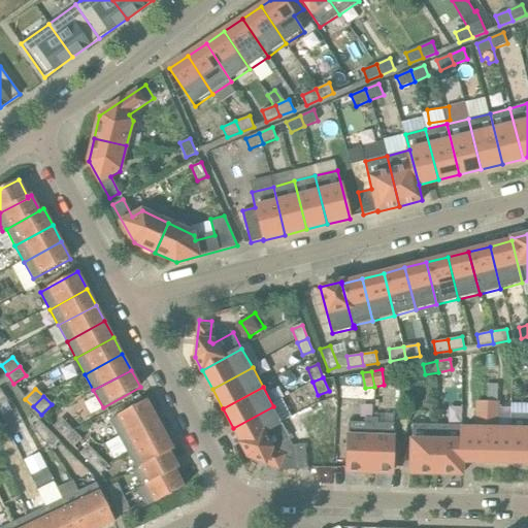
[(109,420),(119,437),(157,417),(147,400),(109,420)]
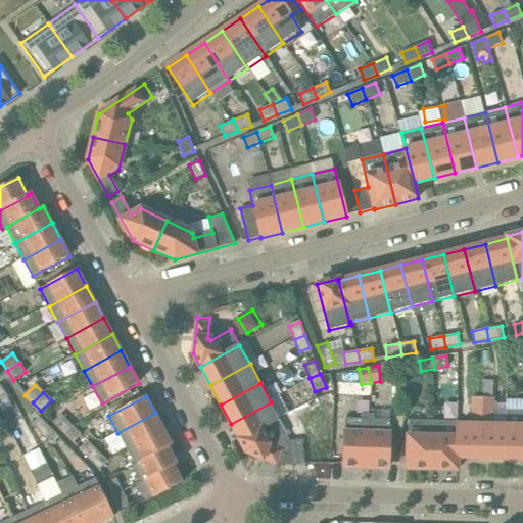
[(481,459),(482,399),(472,398),(472,426),(458,425),(458,458),(481,459)]
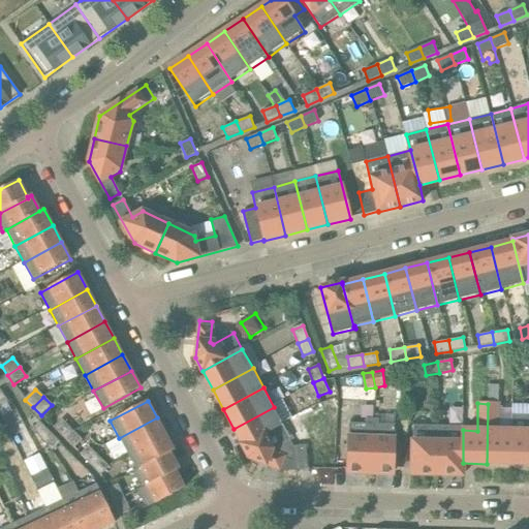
[(511,464),(511,431),(498,430),(498,404),(488,404),(487,464),(511,464)]
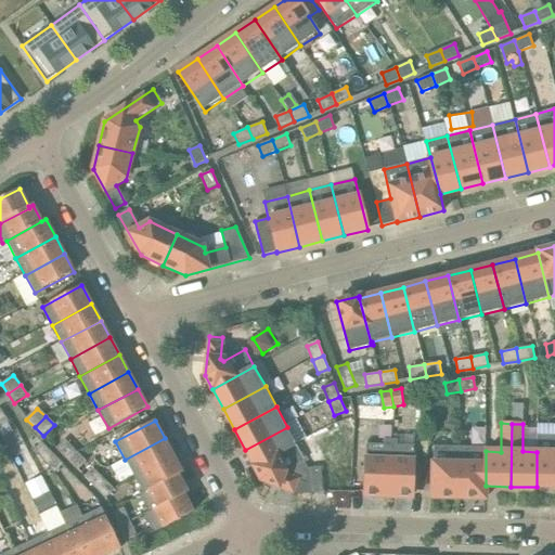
[(287,427),(245,450),(254,465),(254,466),(256,469),(298,447),(292,435),(287,427)]
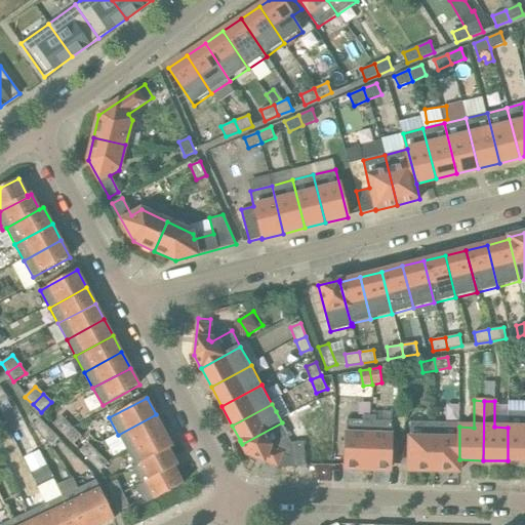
[(524,460),(524,412),(509,412),(508,428),(508,460),(524,460)]
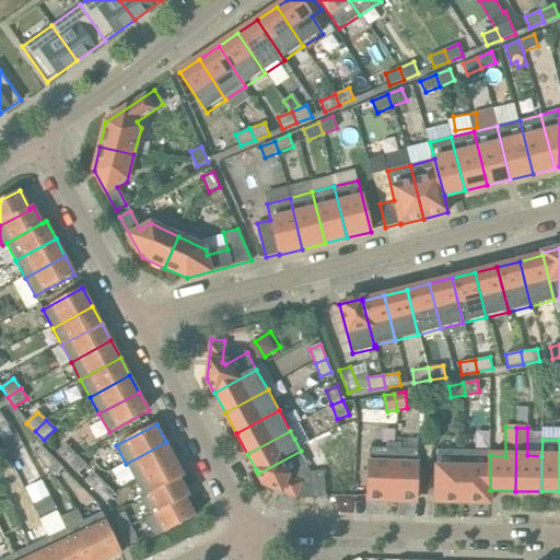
[(166,442),(126,464),(136,481),(175,459),(166,442)]
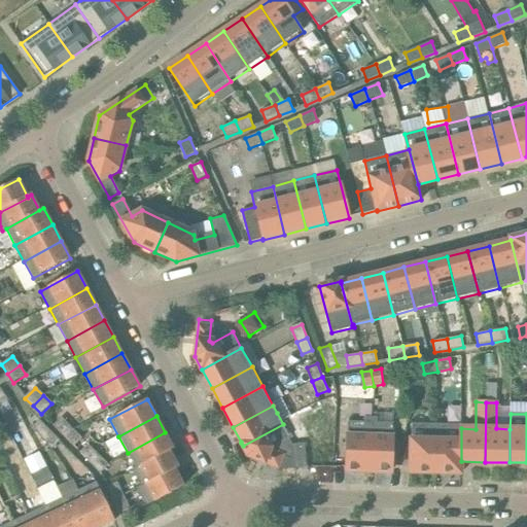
[(370,469),(371,418),(365,417),(364,423),(348,422),(346,468),(348,468),(348,470),(360,471),(360,469),(370,469)]
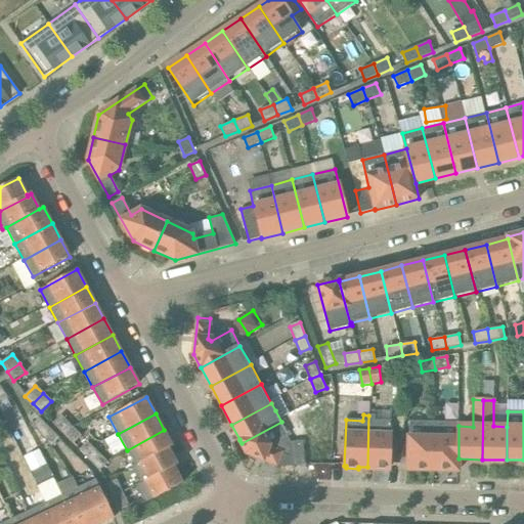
[(63,434),(71,426),(60,416),(53,424),(63,434)]
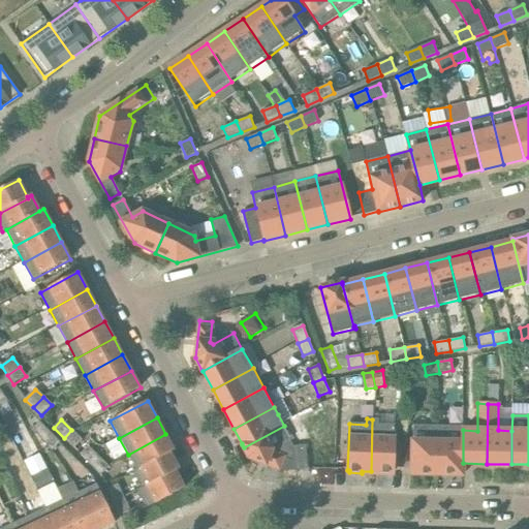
[(372,419),(371,471),(380,471),(380,474),(392,474),(392,472),(394,472),(395,425),(378,425),(378,419),(372,419)]
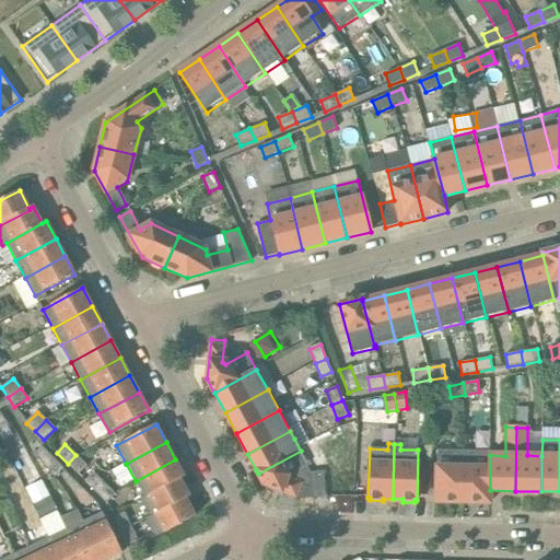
[(55,478),(63,469),(42,447),(34,456),(55,478)]
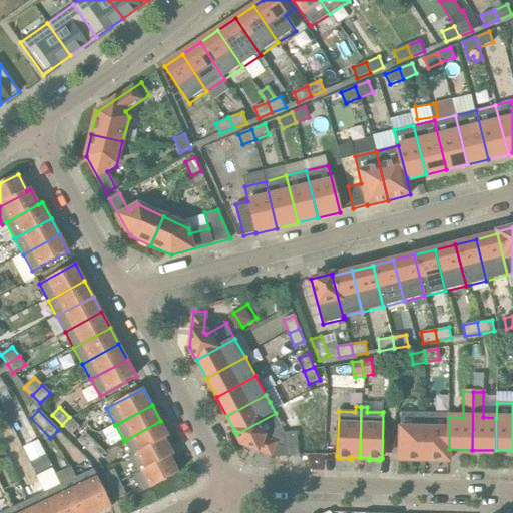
[(276,413),(236,434),(241,444),(280,458),(299,456),(296,433),(288,434),(276,413)]
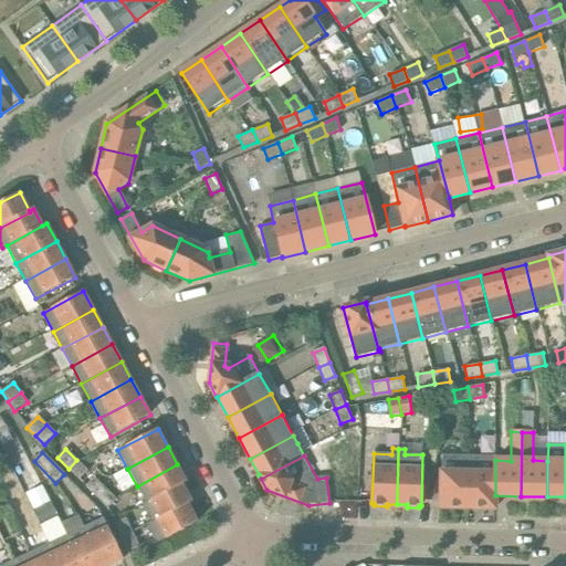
[(468,509),(469,457),(441,456),(441,507),(468,509)]
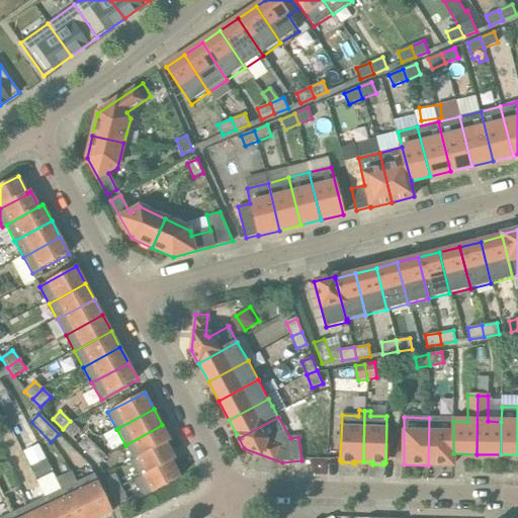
[(453,453),(453,421),(453,419),(429,418),(428,465),(453,465),(453,453)]
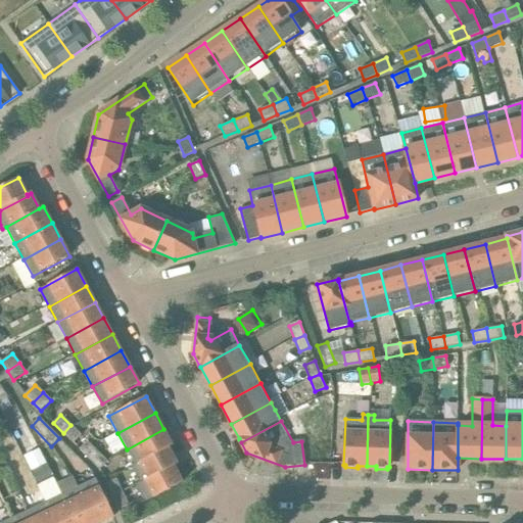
[(81,435),(70,425),(63,433),(74,443),(81,435)]
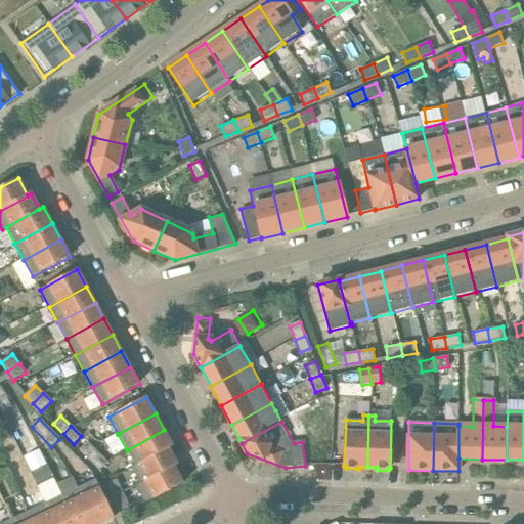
[(164,430),(127,450),(135,467),(170,448),(172,446),(164,430)]
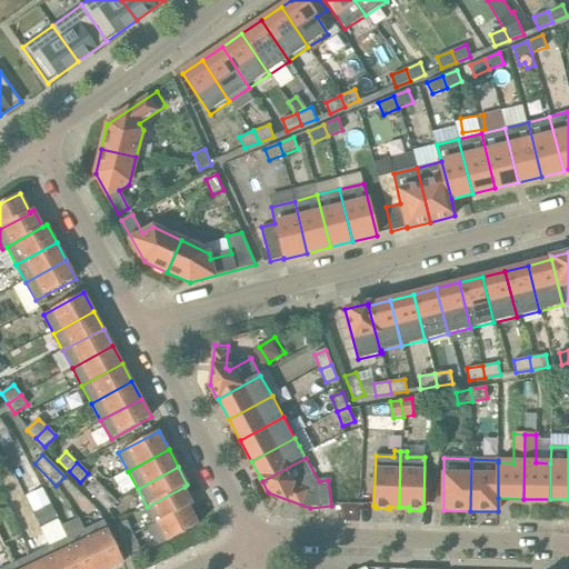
[(55,541),(71,532),(39,468),(22,476),(55,541)]
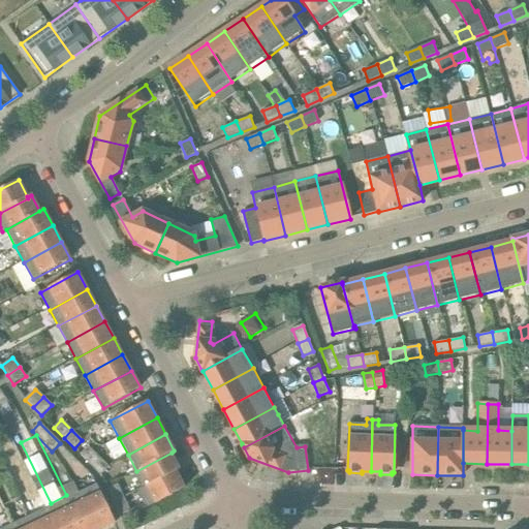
[(91,465),(98,457),(88,447),(81,455),(91,465)]
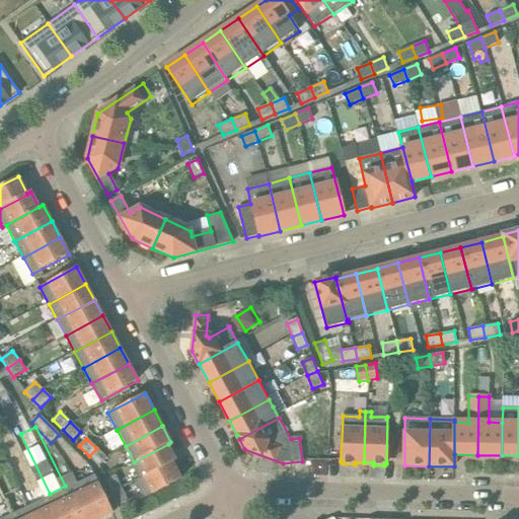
[(168,444),(134,462),(131,464),(139,480),(173,462),(176,460),(168,444)]
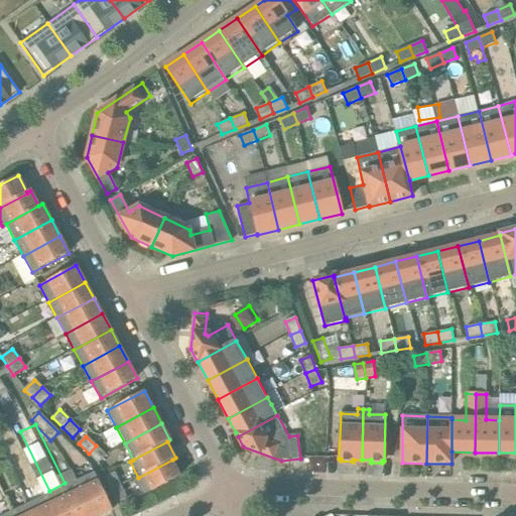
[(96,445),(89,454),(99,464),(106,456),(96,445)]
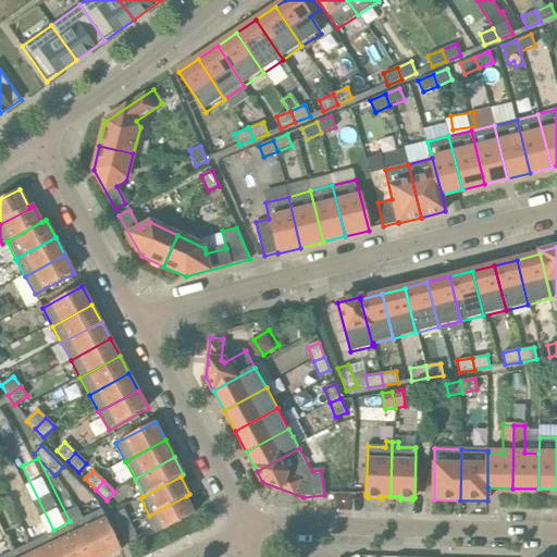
[(186,496),(149,516),(146,518),(155,535),(164,530),(195,514),(186,496)]
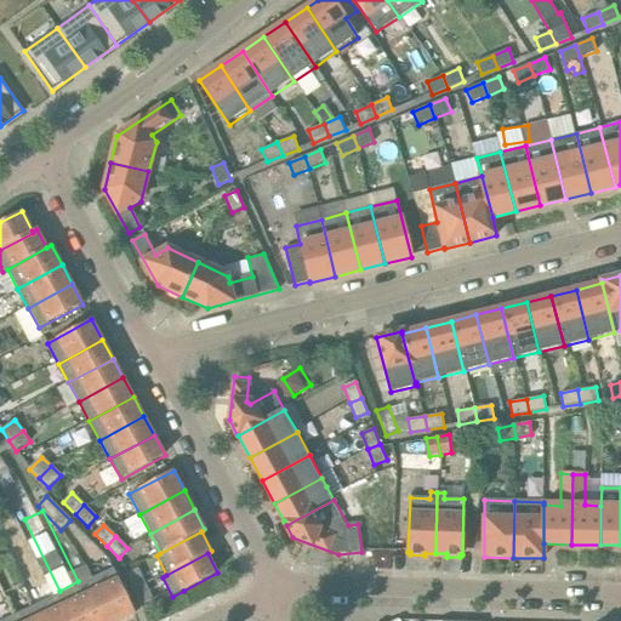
[(92,579),(112,620),(120,620),(136,614),(114,569),(92,579)]
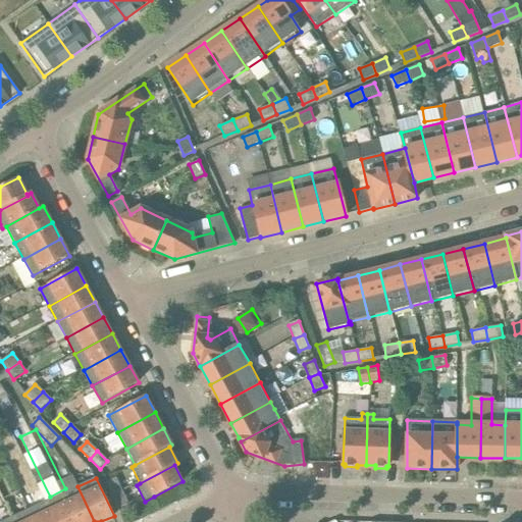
[(112,497),(122,491),(116,478),(106,483),(112,497)]
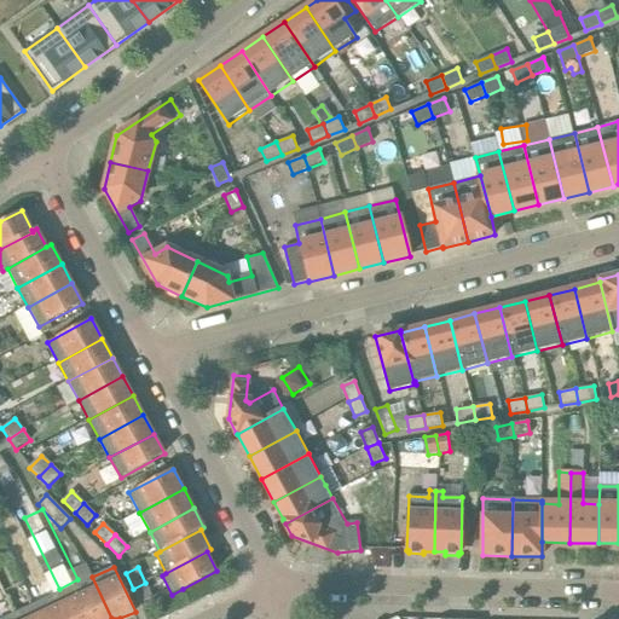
[(73,585),(87,618),(111,618),(92,577),(73,585)]
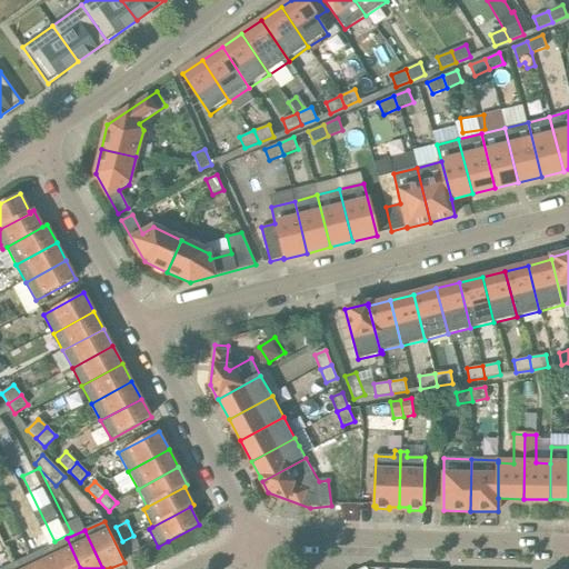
[(26,543),(31,555),(37,568),(59,568),(49,547),(43,535),(26,543)]
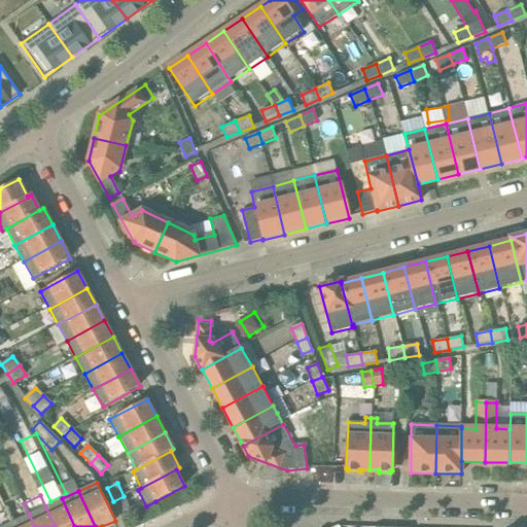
[(124,496),(113,501),(119,514),(130,510),(124,496)]
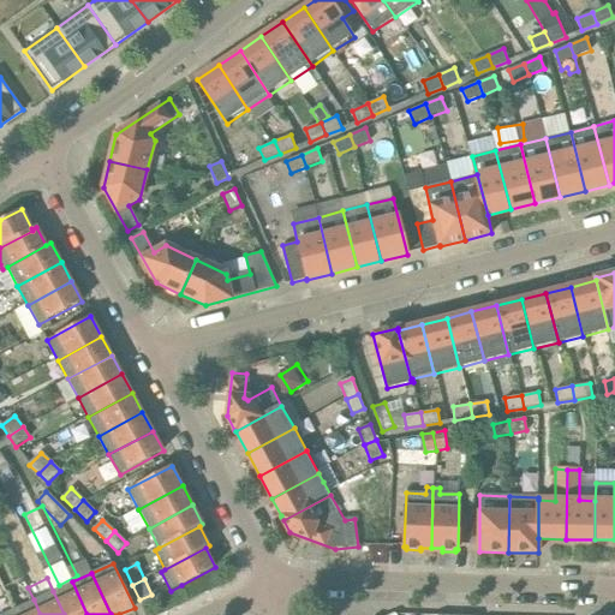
[(64,614),(87,614),(72,581),(53,591),(64,614)]
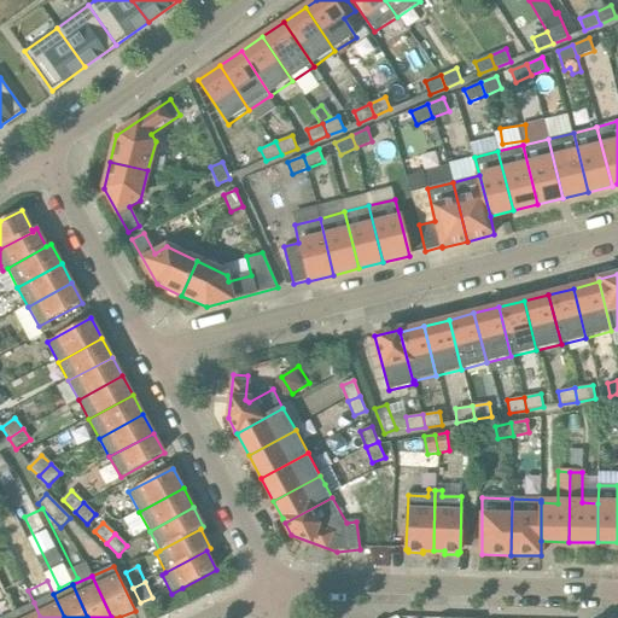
[(13,612),(16,617),(40,617),(34,602),(13,612)]
